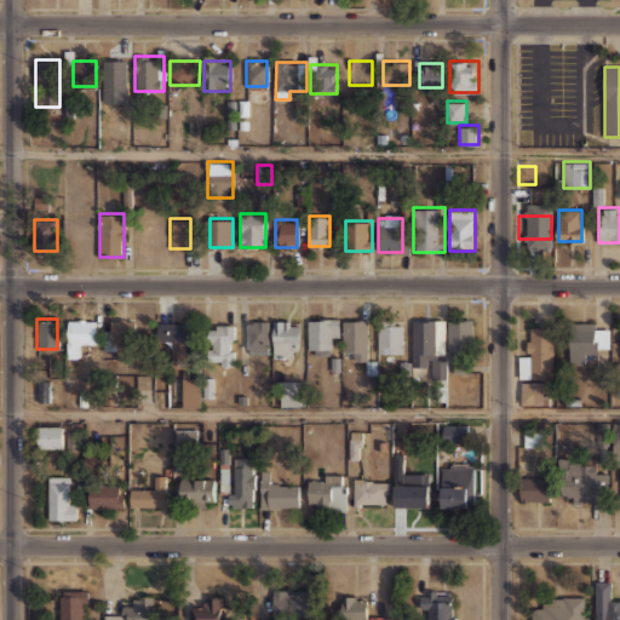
[(67,357),(80,357),(80,344),(96,344),(96,319),(67,319),(67,357)]
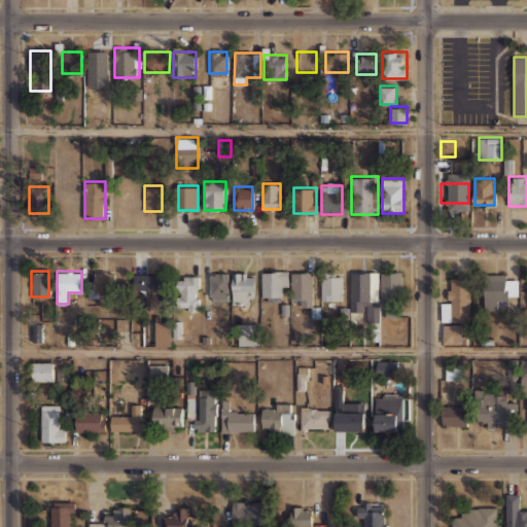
[(261,302),(280,302),(280,292),(288,292),(288,271),(261,271),(261,302)]
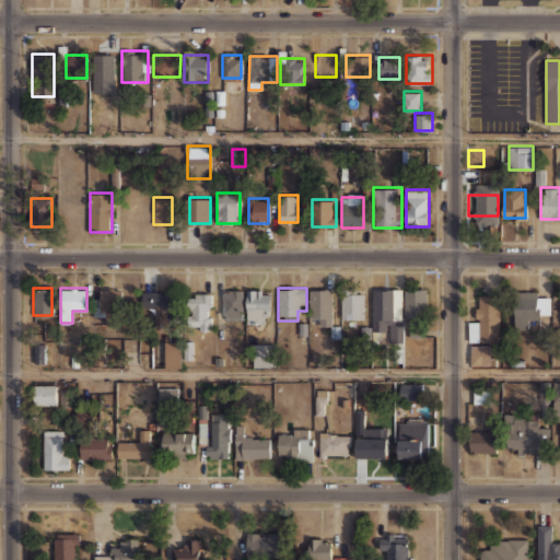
[(310,325),(333,325),(333,288),(310,288),(310,325)]
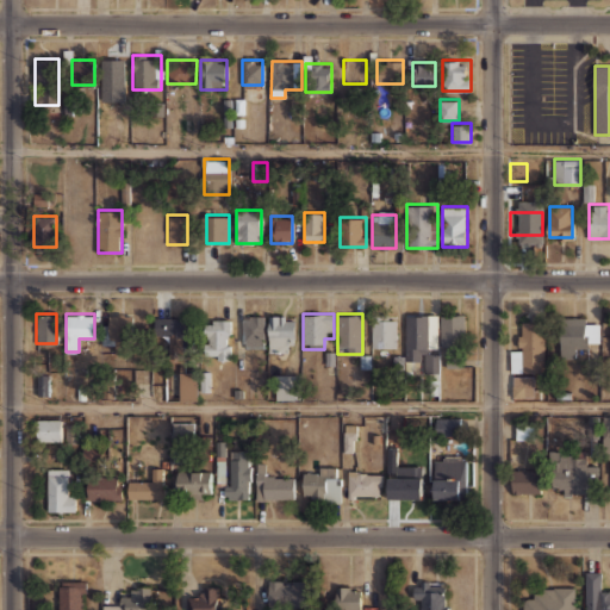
[(404,361),(425,361),(425,349),(437,349),(437,313),(404,313),(404,361)]
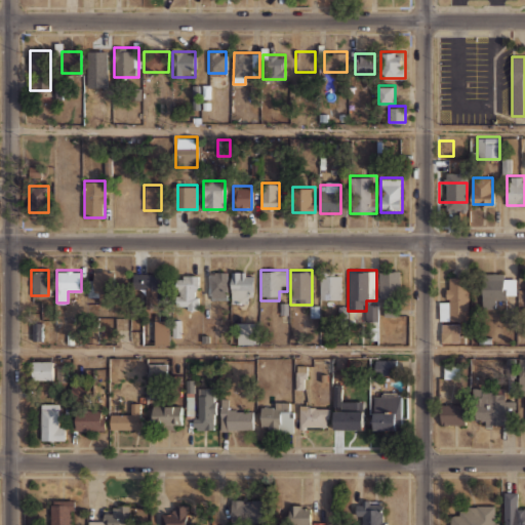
[(400,270),(378,270),(378,297),(400,297),(400,270)]
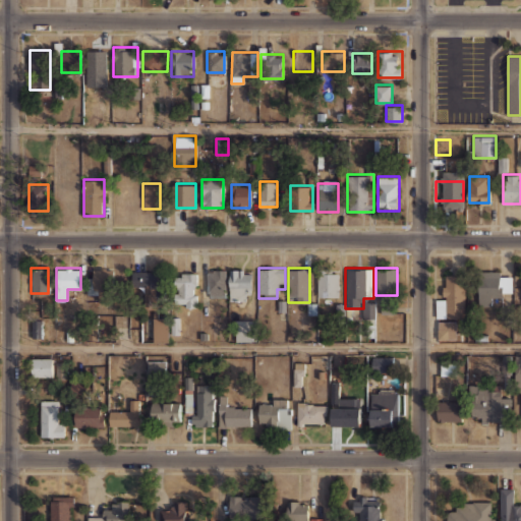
[(87,278),(87,293),(115,292),(114,269),(94,270),(94,278),(87,278)]
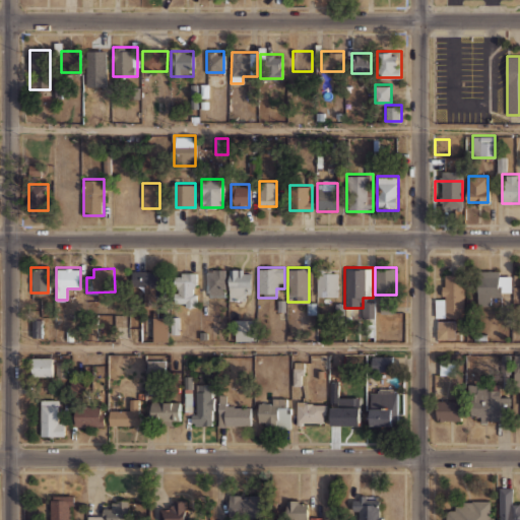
[(225,268),(206,268),(206,296),(225,296),(225,268)]
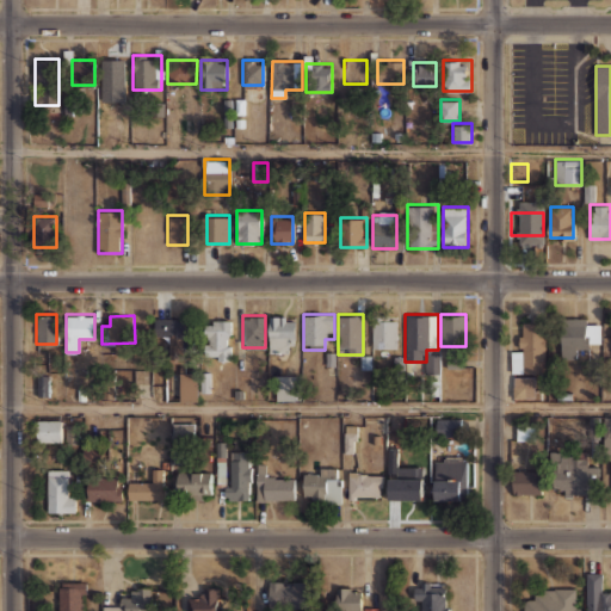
[(269,351),(296,351),(296,315),(269,315),(269,351)]
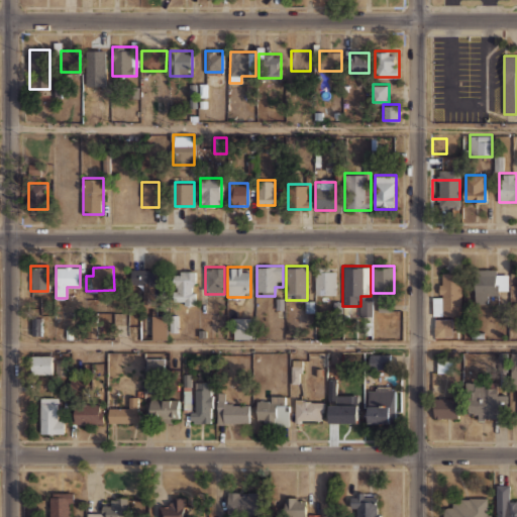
[(161,304),(161,268),(130,268),(130,285),(142,285),(142,304),(161,304)]
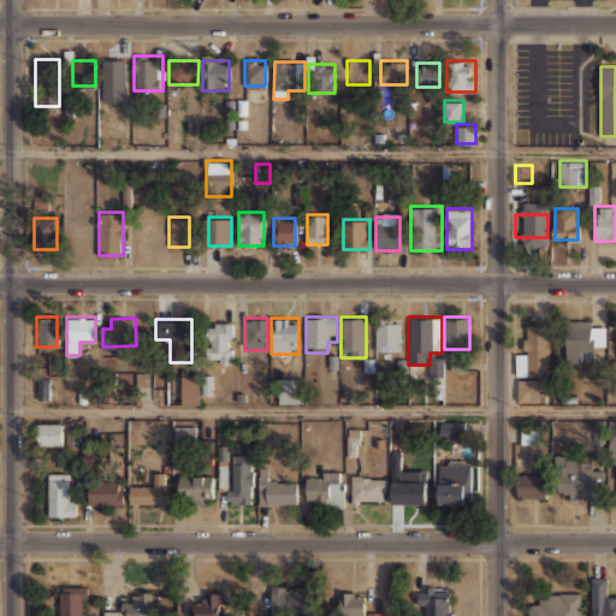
[(374,350),(402,350),(402,320),(374,320),(374,350)]
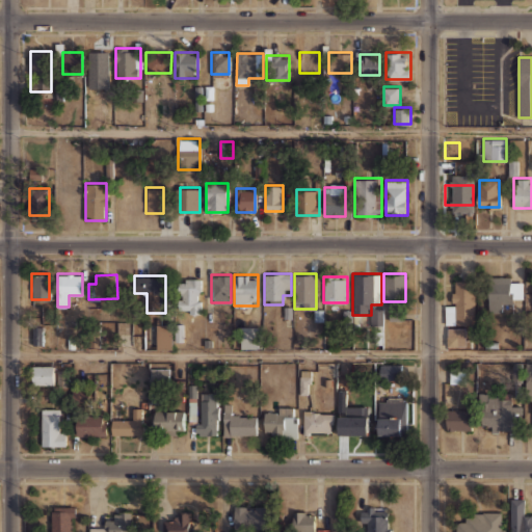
[(178,313),(201,313),(201,277),(178,277),(178,313)]
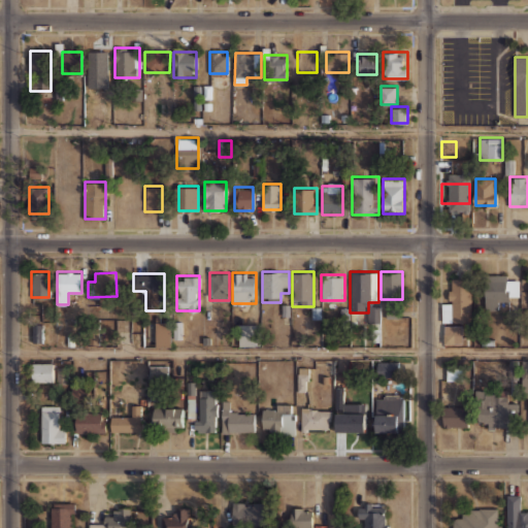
[(518,275),(485,275),(485,308),(498,308),(498,299),(518,299),(518,275)]
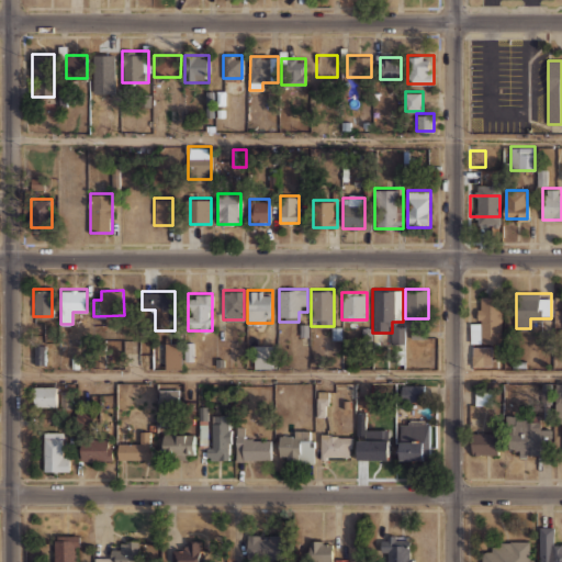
[(470,343),(501,343),(501,295),(480,295),(480,318),(470,318),(470,343)]
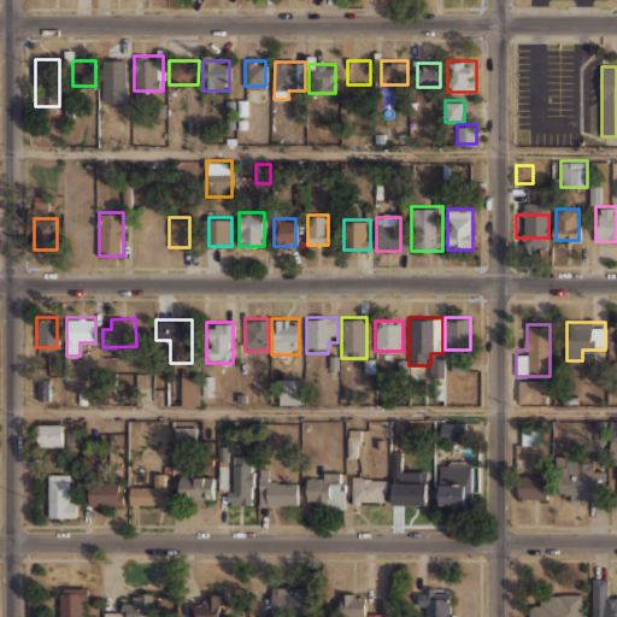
[(200,405),(200,376),(182,377),(182,406),(200,405)]
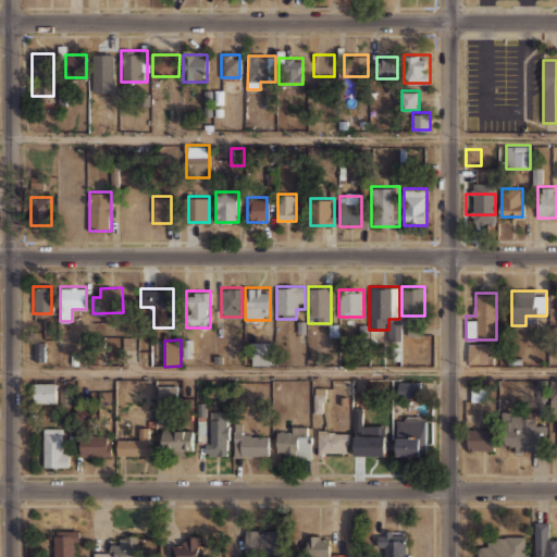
[(45,361),(46,343),(35,342),(35,361),(45,361)]
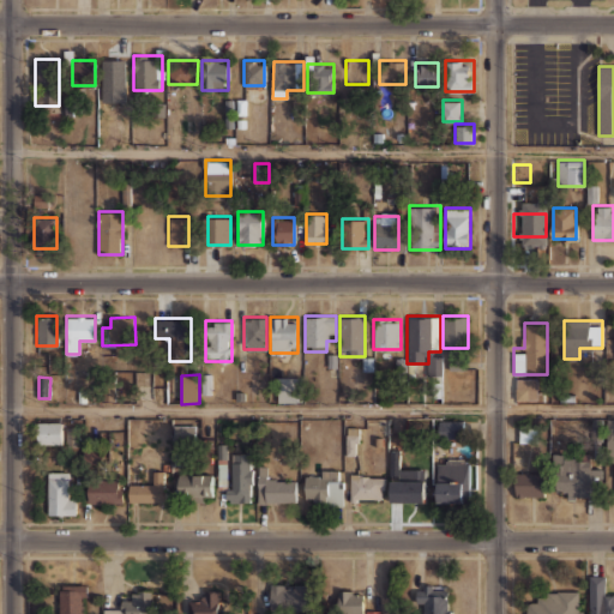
[(277,401),(302,401),(302,377),(277,377),(277,401)]
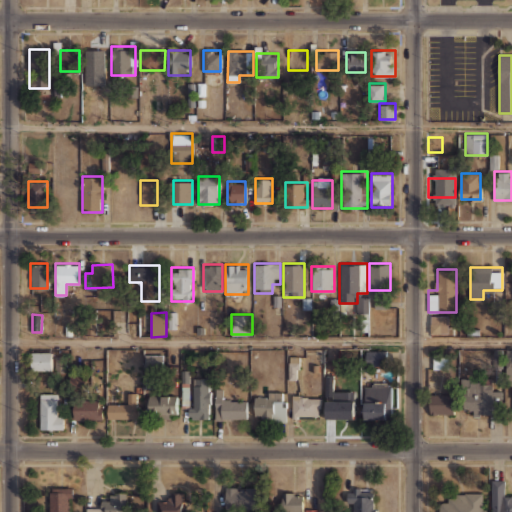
[(429,333),(447,333),(447,314),(429,314),(429,333)]
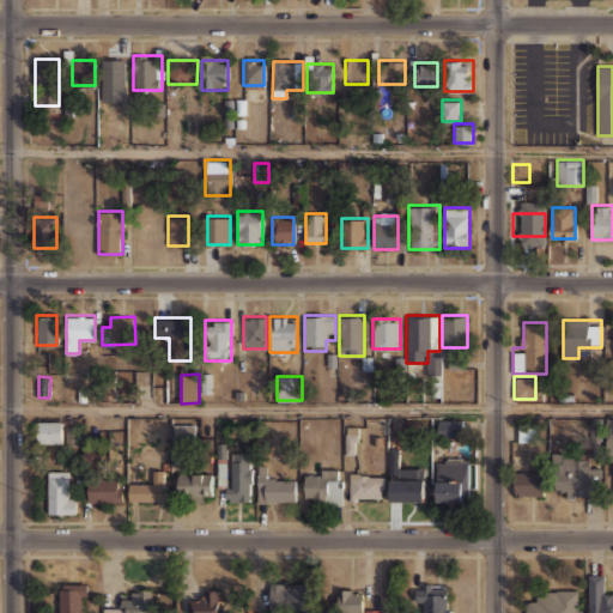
[(463,419),(437,419),(437,437),(463,437),(463,419)]
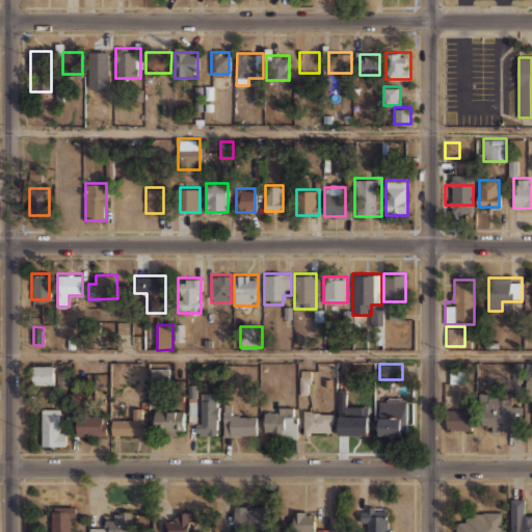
[(33,383),(54,383),(54,365),(33,365),(33,383)]
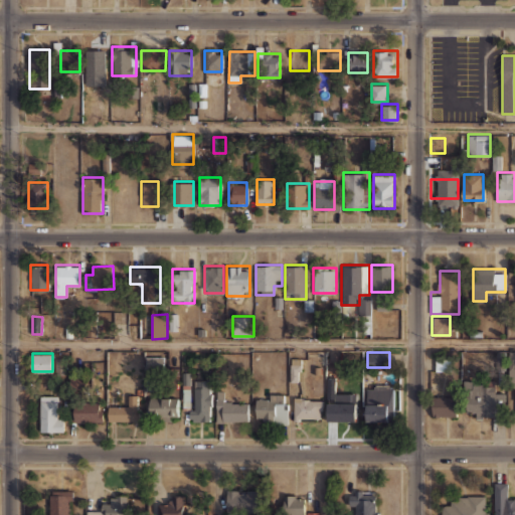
[(436,370),(450,370),(450,355),(436,355),(436,370)]
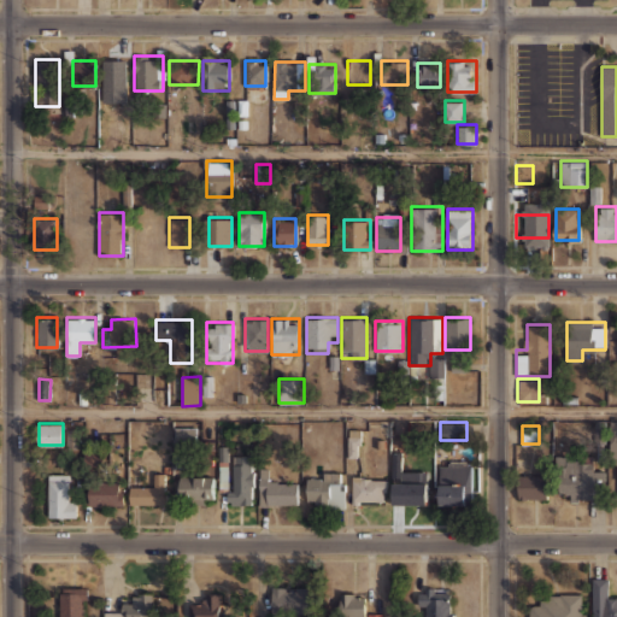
[(195,427),(175,427),(175,442),(195,442),(195,427)]
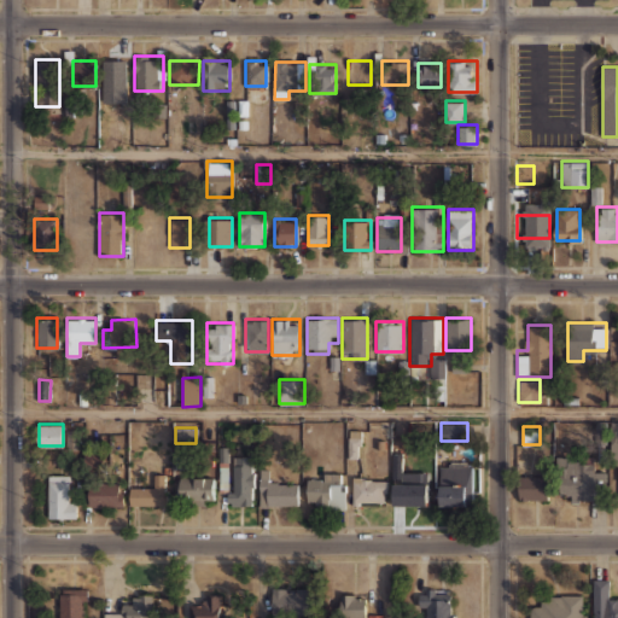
[(348,458),(361,458),(361,430),(348,430),(348,458)]
